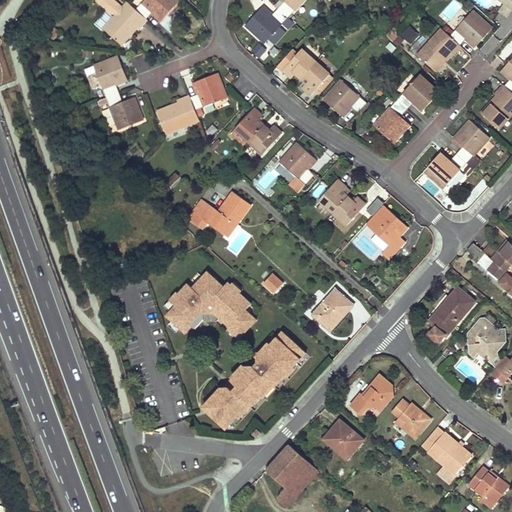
[(136,10),(127,2),(122,6),(115,0),(98,0),(110,12),(113,11),(115,14),(103,28),(119,43),(129,33),(131,35),(137,28),(139,30),(147,20),(145,19),(136,10)]
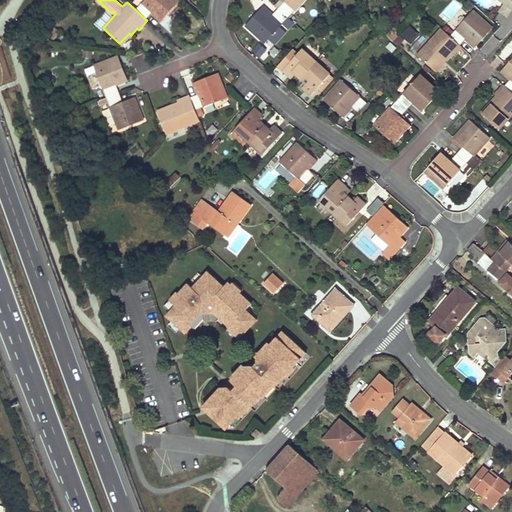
[(179,0),(144,0),(136,10),(145,19),(152,12),(162,20),(179,0)]
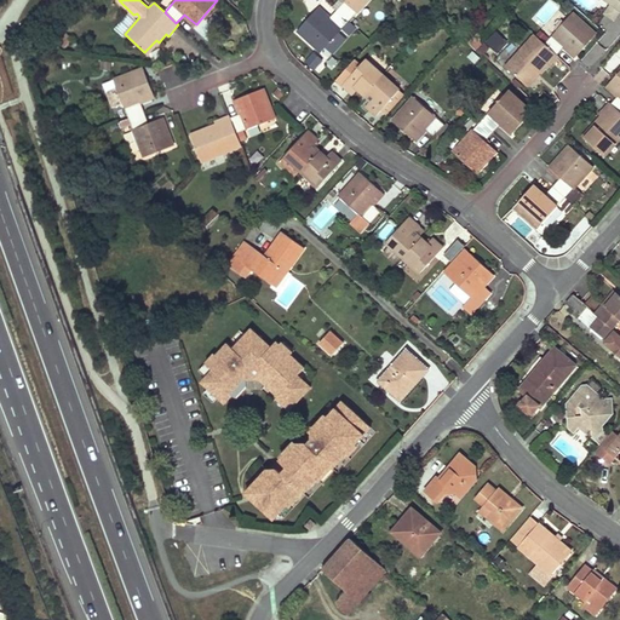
[(349,21),(367,0),(342,0),(344,1),(337,11),(349,21)]
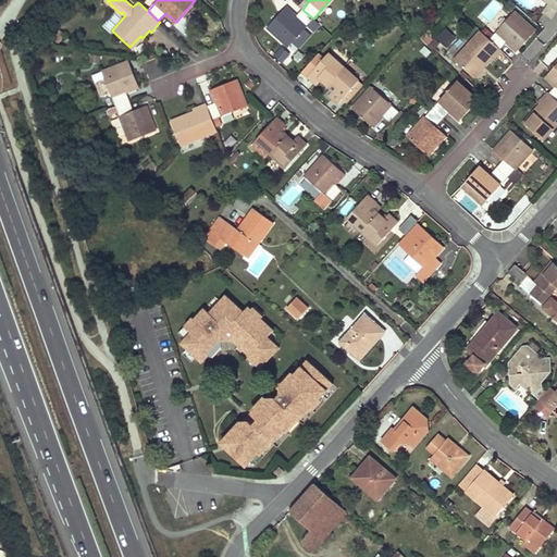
[(556,0),(542,0),(547,3),(542,12),(551,19),(556,9),(556,0)]
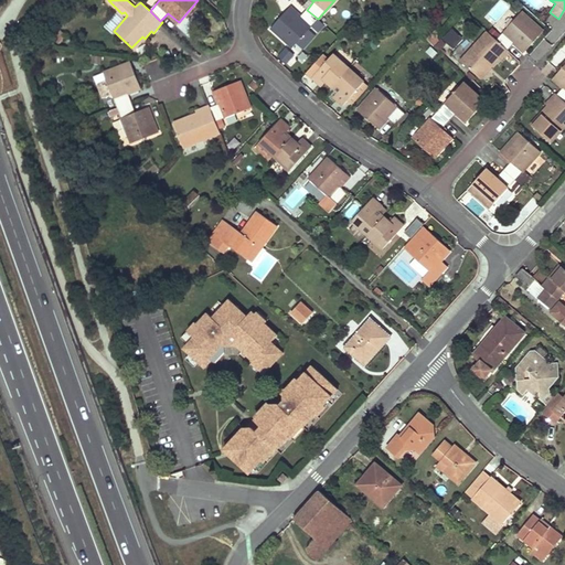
[(309,29),(318,19),(307,10),(300,18),(289,8),(272,28),(292,48),(297,42),(309,29)]
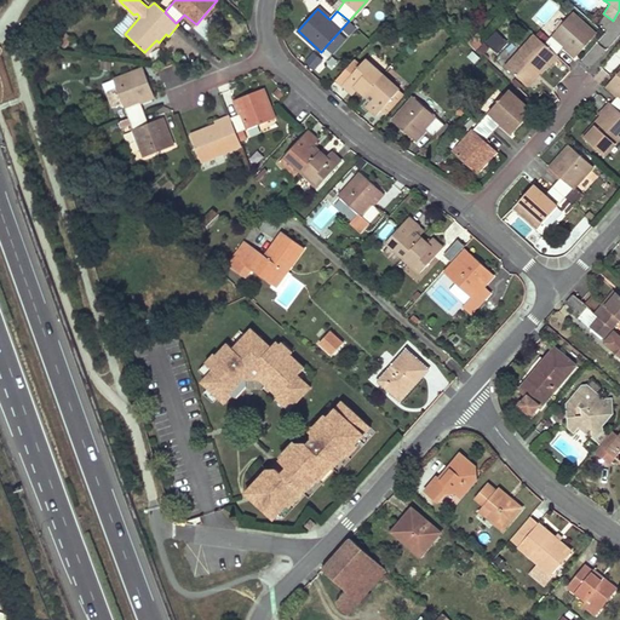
[(573,13),(545,44),(557,55),(566,46),(575,56),(596,34),(573,13)]
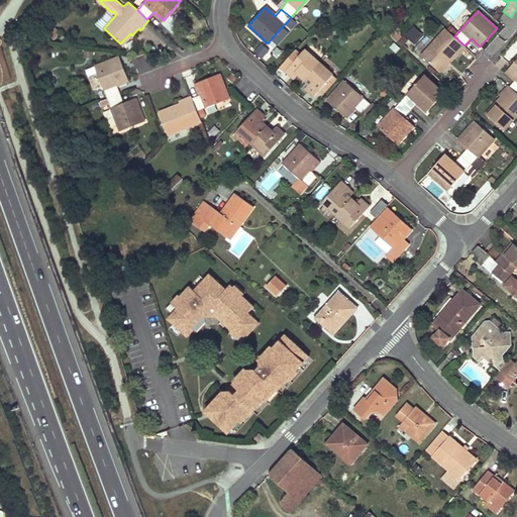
[(288,31),(283,26),(272,38),(277,44),(288,31)]
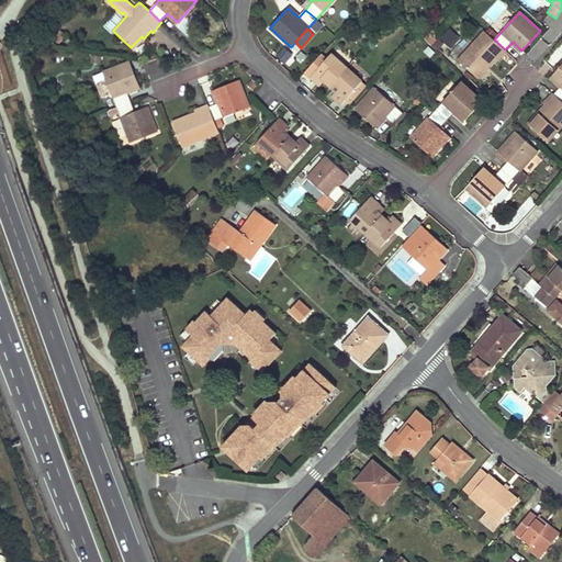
[(460,37),(450,29),(441,38),(450,47),(460,37)]
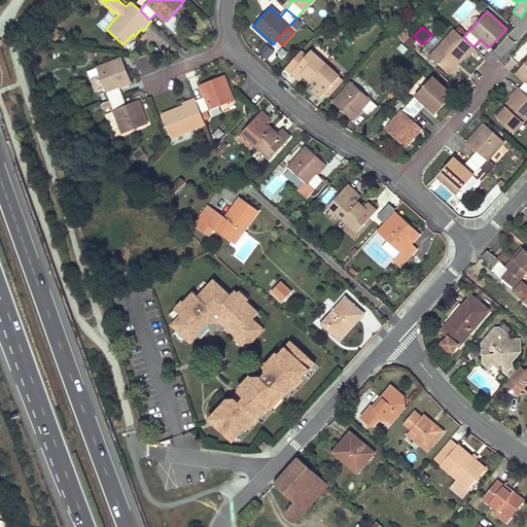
[(463,37),(454,28),(429,56),(445,70),(454,61),(457,63),(462,56),(465,59),(476,47),(473,46),(463,37)]
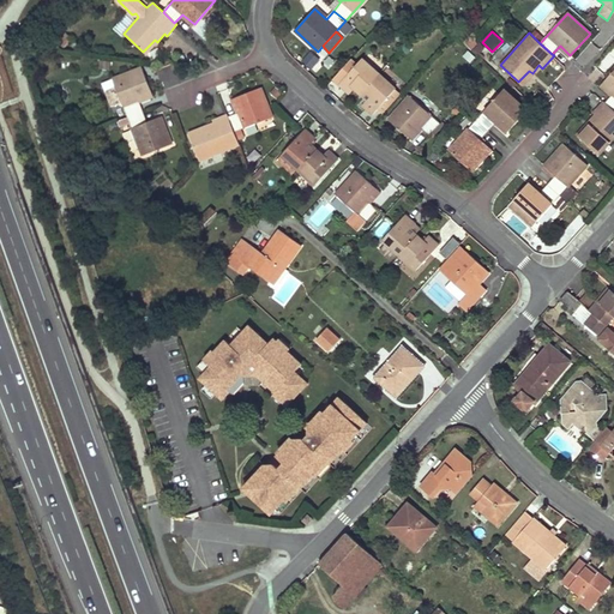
[(470,37),(463,44),(475,55),(482,48),(470,37)]
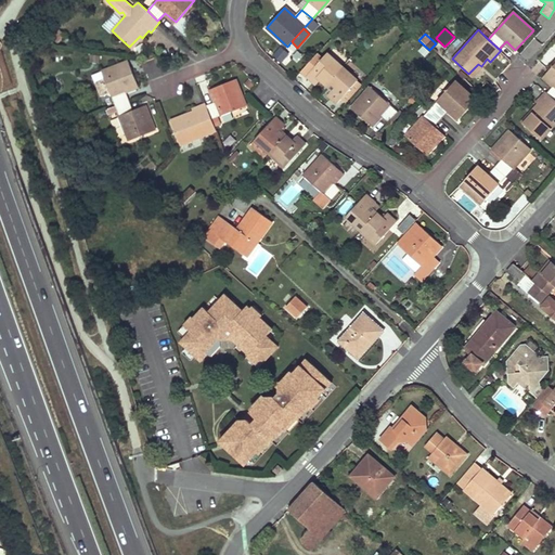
[(288,54),(281,47),(272,56),(281,64),(288,54)]
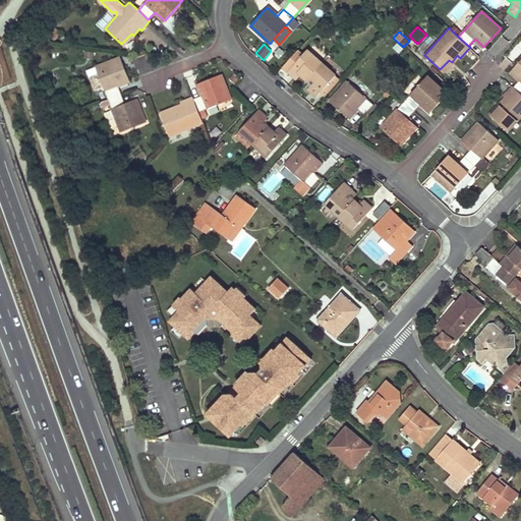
[(397,44),(394,49),(399,53),(403,49),(397,44)]
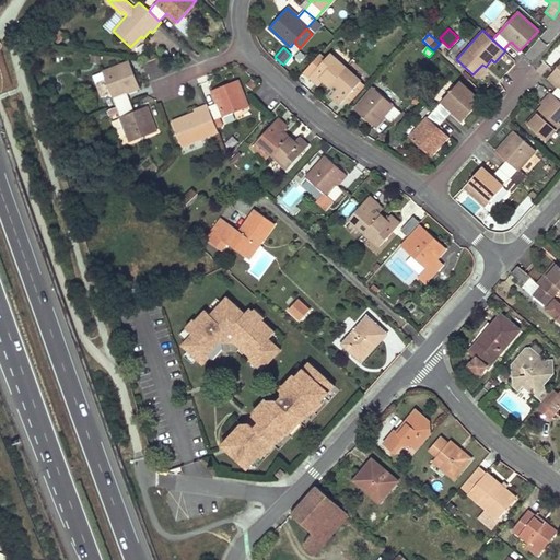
[(345,67),(330,53),(325,59),(319,55),(304,72),(318,84),(323,80),(329,85),(345,67)]
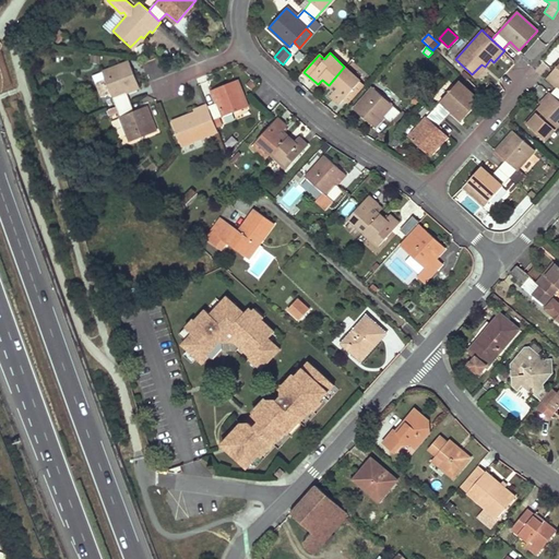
[(139,87),(129,61),(103,72),(116,108),(131,102),(127,92),(139,87)]
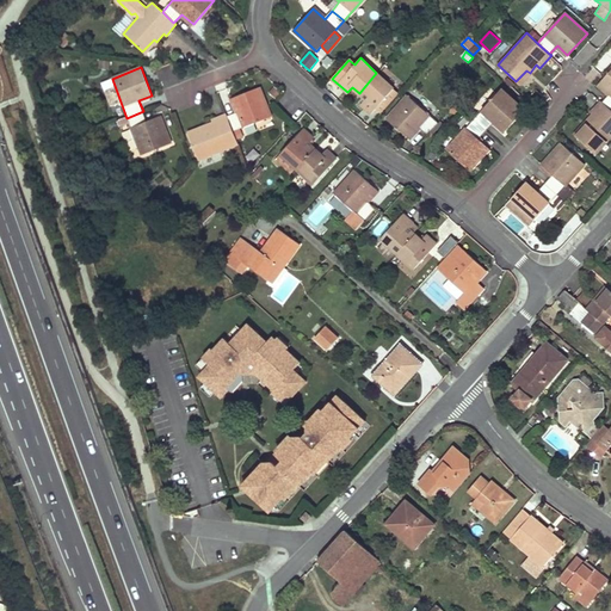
[(610,69),(599,84),(610,93),(608,96),(602,102),(610,110),(610,69)]
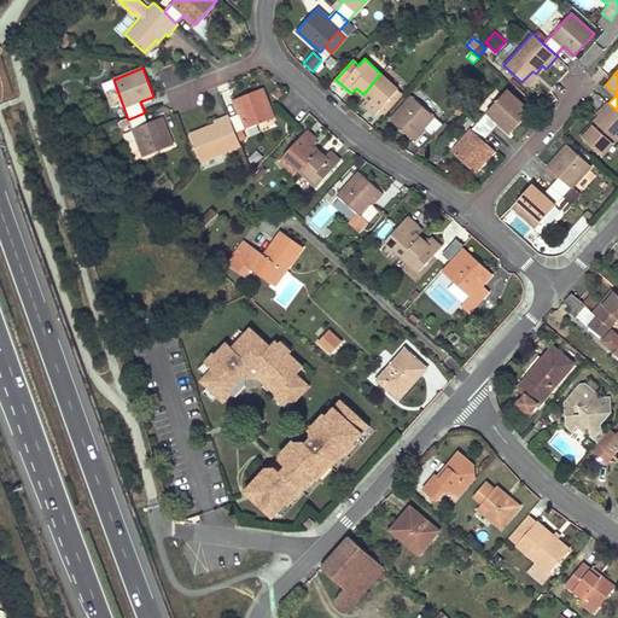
[(385,114),(403,94),(380,74),(363,94),(371,100),(366,106),(375,115),(380,109),(385,114)]
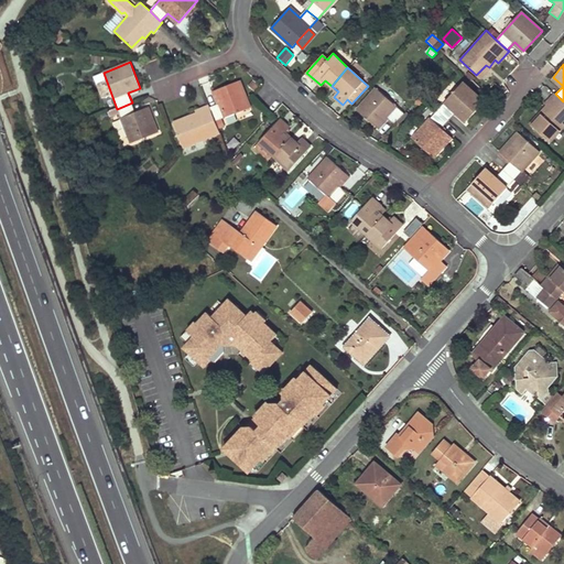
[(563,86),(553,77),(551,79),(561,88),(563,86)]
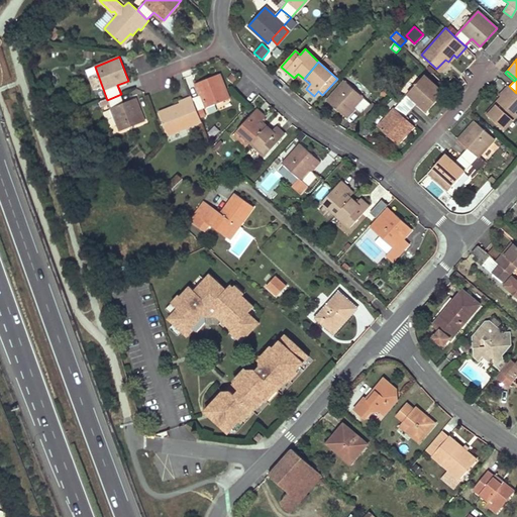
[(201,95),(192,98),(197,111),(228,98),(219,74),(196,82),(201,95)]
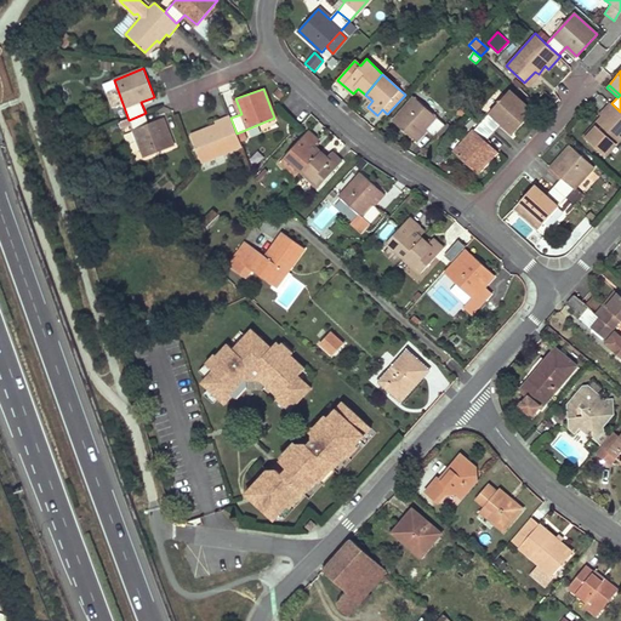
[(513,134),(533,112),(510,90),(482,120),(494,132),(502,124),(513,134)]
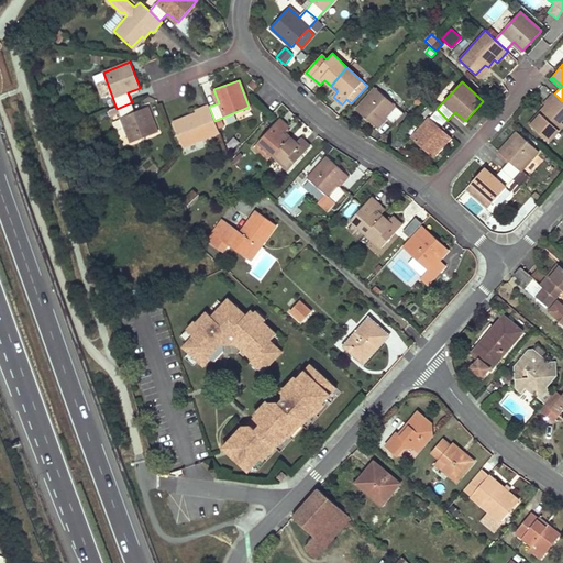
[(404,113),(375,88),(356,109),(375,127),(385,118),(393,124),(404,113)]
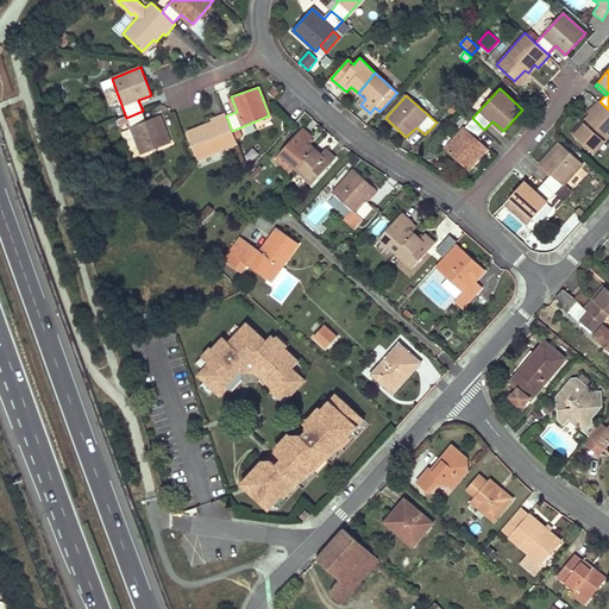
[(594,154),(608,136),(608,110),(600,101),(597,100),(586,113),(589,114),(582,123),(584,125),(575,136),(594,154)]
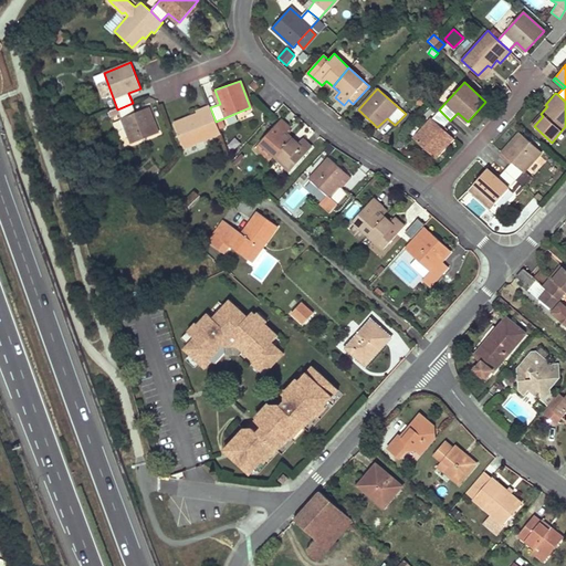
[(422,105),(427,98),(423,95),(418,101),(422,105)]
